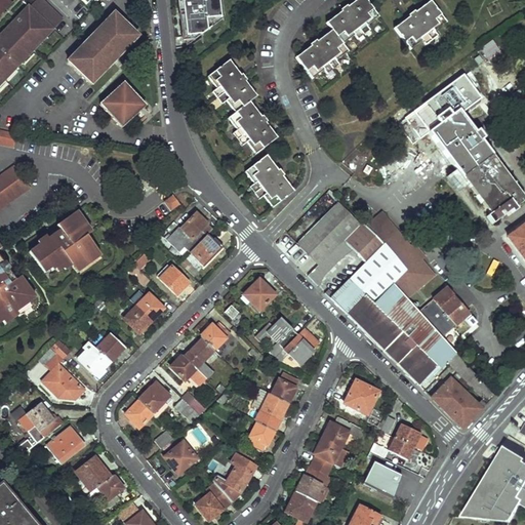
[(31,7),(0,38),(0,81),(12,69),(14,71),(22,64),(19,63),(39,42),(41,43),(48,36),(46,35),(52,29),(54,30),(65,19),(44,0),(24,0),(31,7)]
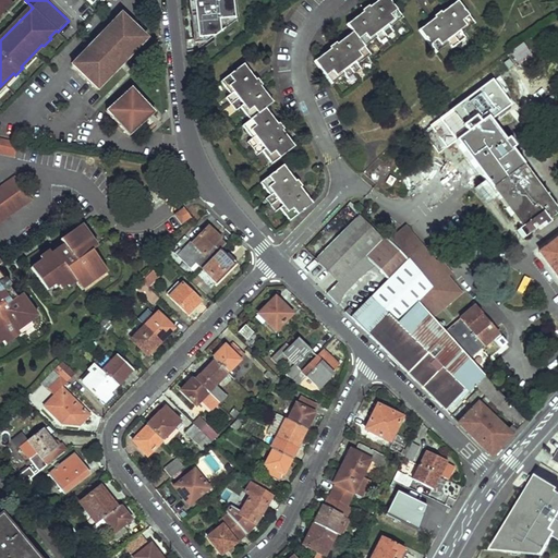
[(0,0),(0,15),(14,1),(13,0),(0,0)]
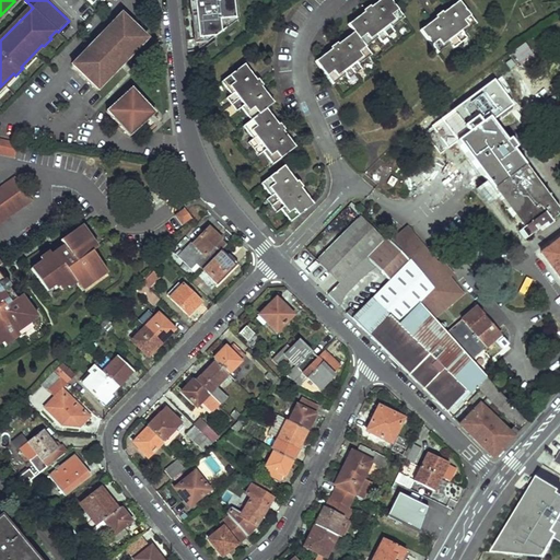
[(251,0),(217,0),(219,21),(234,19),(233,8),(230,8),(229,4),(241,3),(243,20),(253,19),(251,0)]
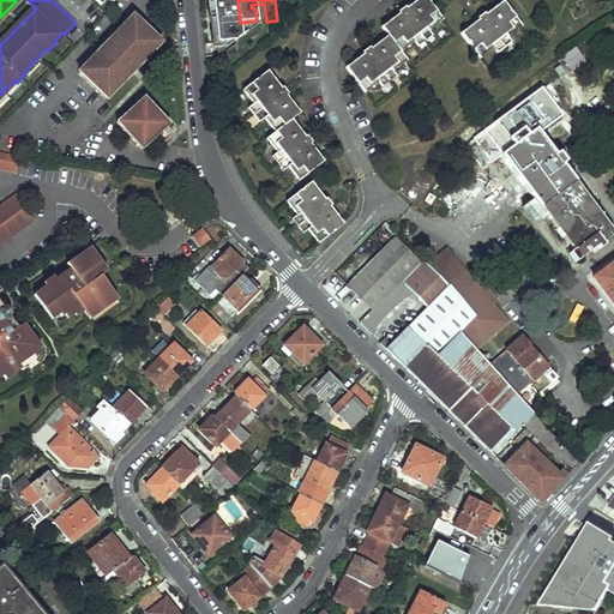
[(445,18),(431,0),(417,0),(408,7),(405,6),(401,10),(396,13),(397,17),(384,26),(389,35),(371,48),(369,46),(363,50),(359,54),(361,56),(347,67),(366,92),(378,83),(381,86),(397,74),(393,71),(408,60),(403,52),(416,41),(420,47),(434,36),(431,30),(445,18)]
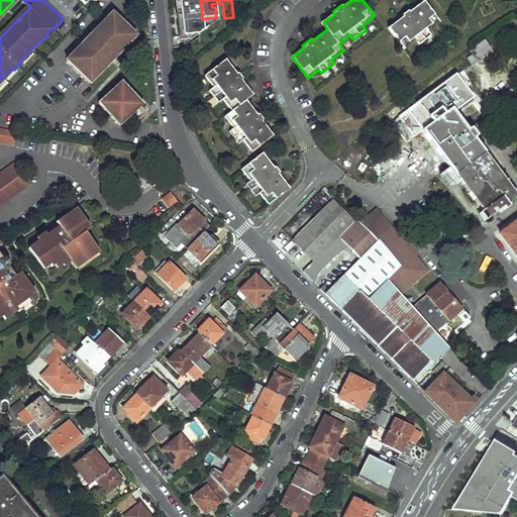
[(441,23),(425,2),(410,14),(407,10),(403,13),(398,16),(402,20),(390,29),(406,50),(417,42),(420,46),(433,36),(430,32),(441,23)]
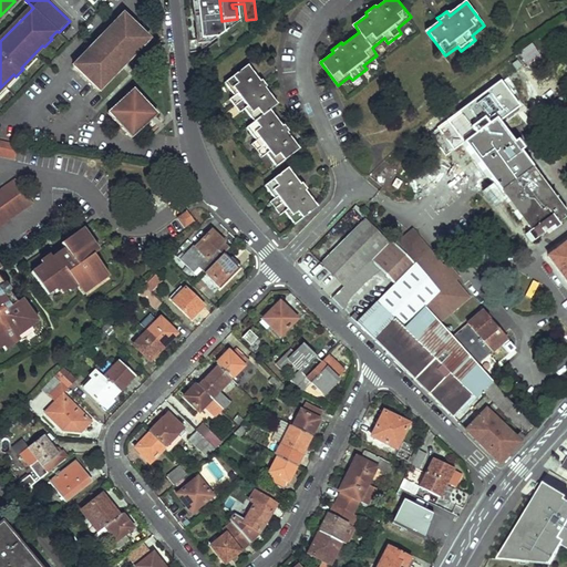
[(88,53),(113,80),(150,42),(123,17),(88,53)]
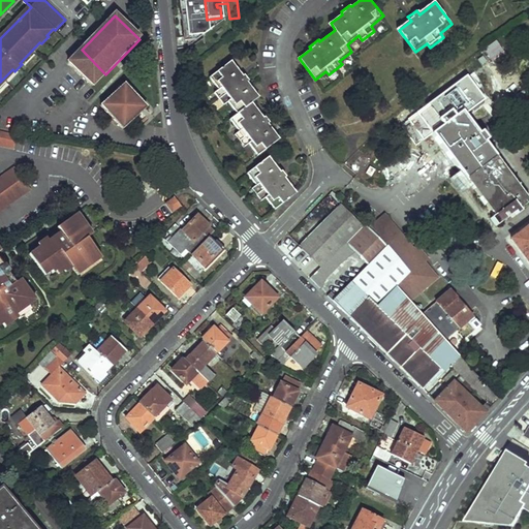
[(194,28),(183,29),(186,51),(199,50),(197,37),(195,37),(194,28)]
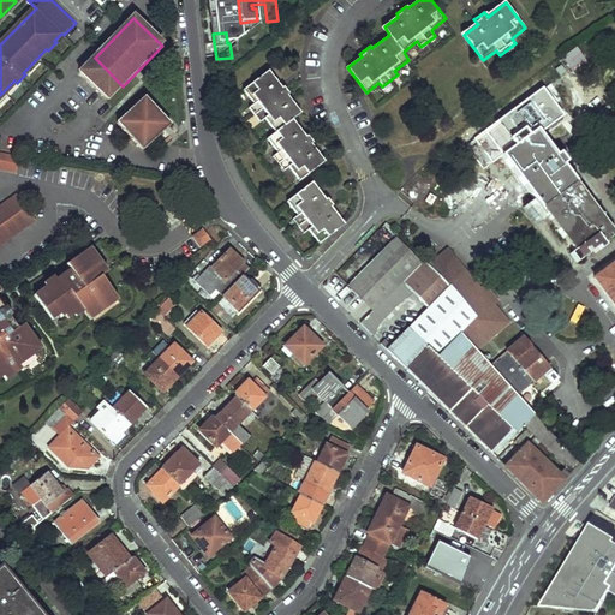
[(78,76),(106,103),(123,87),(95,58),(78,76)]
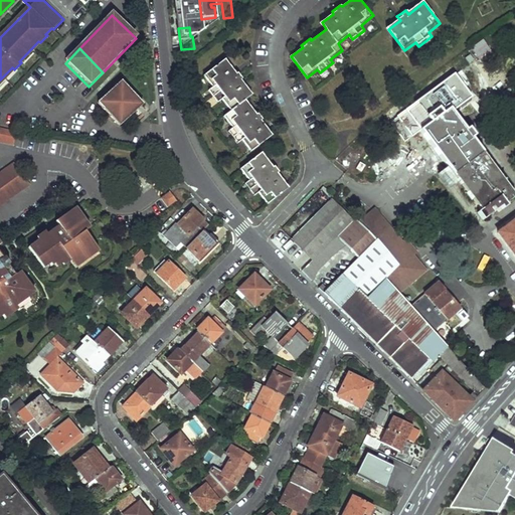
[(235,69),(226,57),(206,71),(214,83),(210,86),(220,99),(223,97),(232,109),(225,114),(233,126),(229,128),(238,141),(242,138),(251,150),(272,135),(262,120),(263,119),(255,109),(253,110),(245,99),(252,94),(241,78),(243,77),(237,67),(235,69)]
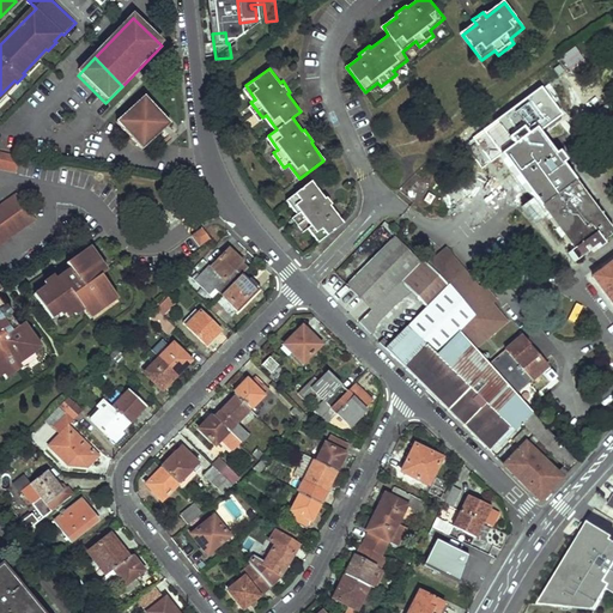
[(116,123),(143,151),(170,125),(143,97),(116,123)]
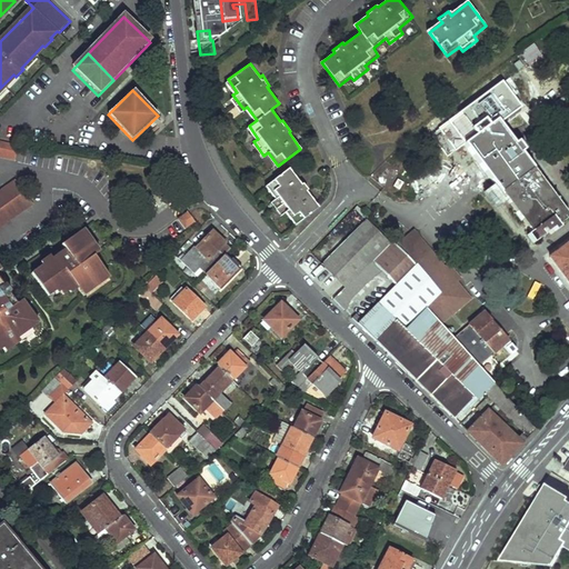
[(499,120),(466,145),(531,232),(527,236),(533,243),(553,228),(556,231),(561,227),(559,225),(568,216),(568,212),(525,153),(529,150),(521,141),(518,145),(499,120)]
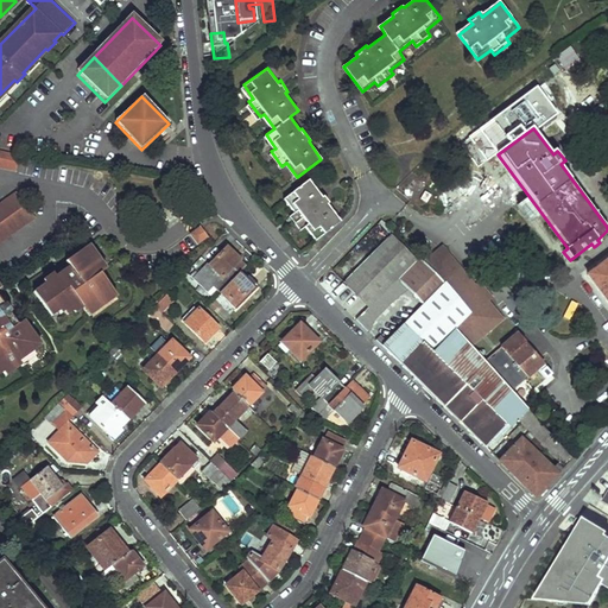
[(0,166),(19,171),(23,156),(0,150),(0,166)]
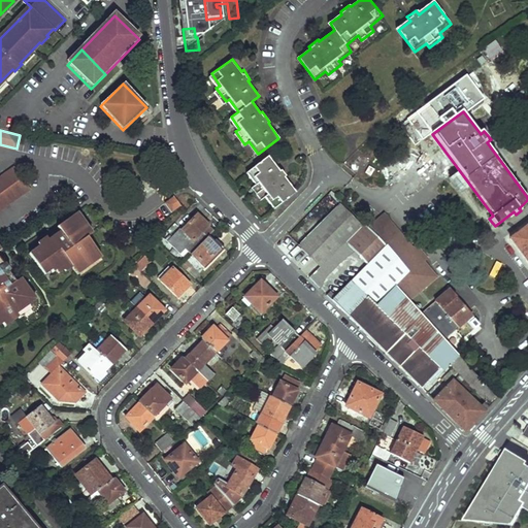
[(275,166),(267,155),(245,171),(255,183),(249,187),(259,199),(264,196),(272,208),(295,192),(284,176),(286,175),(277,165),(275,166)]
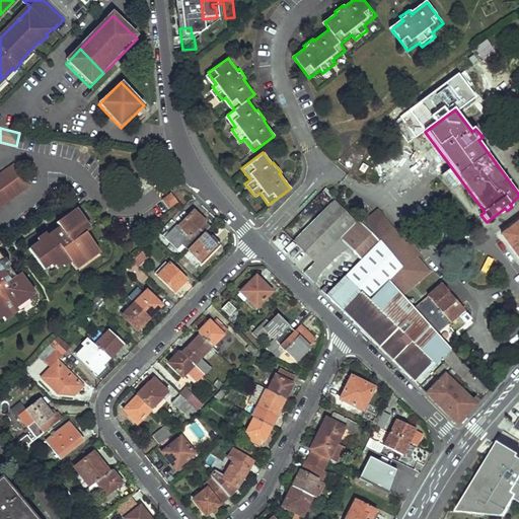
[(0,175),(0,208),(32,187),(16,164),(0,175)]
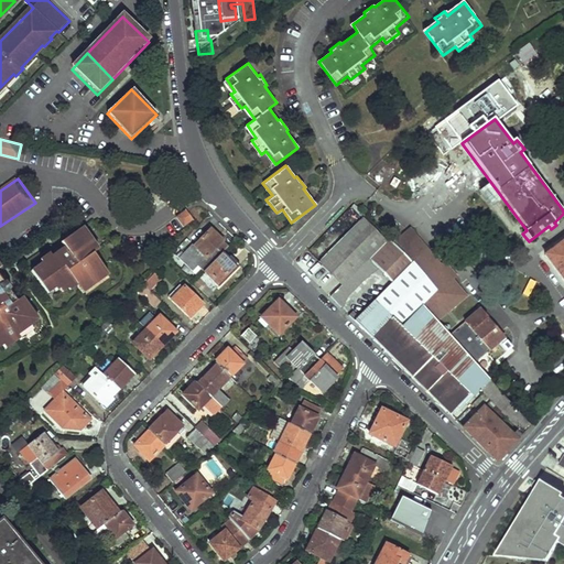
[(155,190),(163,199),(173,193),(166,183),(155,190)]
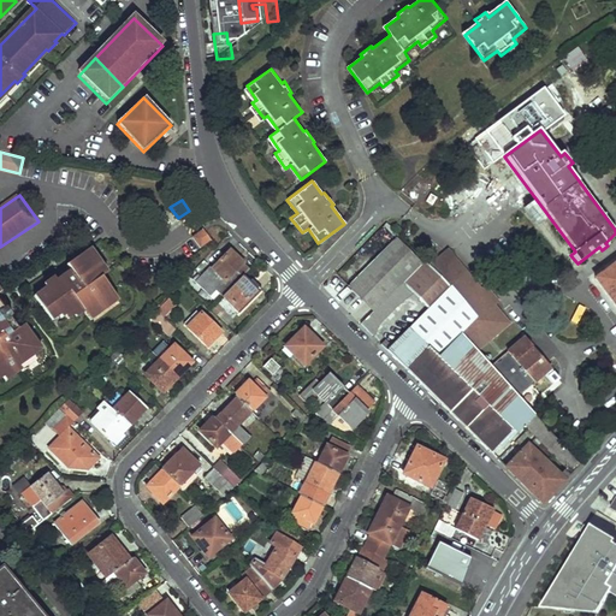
[(191,236),(199,247),(211,240),(202,229),(191,236)]
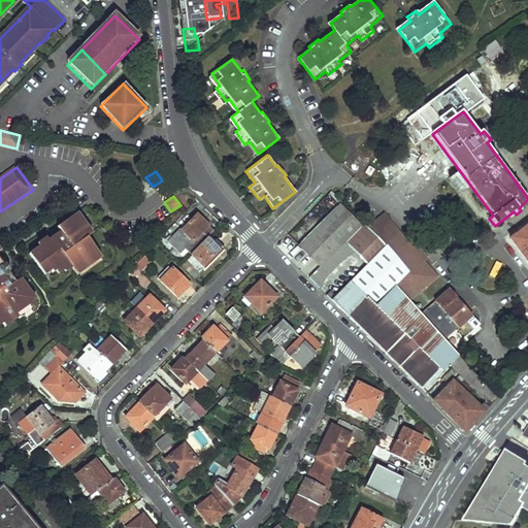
[(393,286),(397,286),(410,273),(410,272),(388,245),(387,245),(364,224),(362,226),(340,204),(300,245),(321,266),(309,277),(319,287),(326,276),(326,275),(338,263),(339,263),(349,256),(340,248),(347,241),(355,251),(368,265),(362,271),(357,267),(348,276),(352,281),(336,297),(334,294),(330,298),(349,316),(366,296),(375,304),(393,286)]
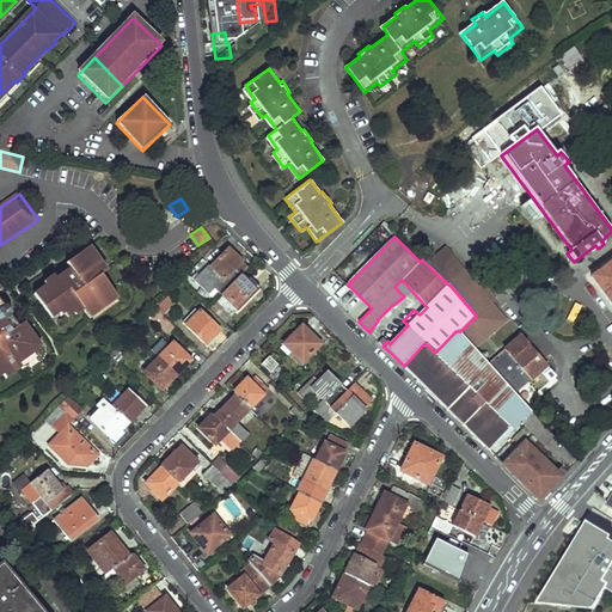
[(56,316),(60,319),(63,316),(75,305),(81,312),(87,307),(93,316),(115,299),(98,276),(103,271),(84,246),(67,261),(74,269),(68,274),(66,270),(56,277),(55,276),(31,295),(50,319),(56,316)]
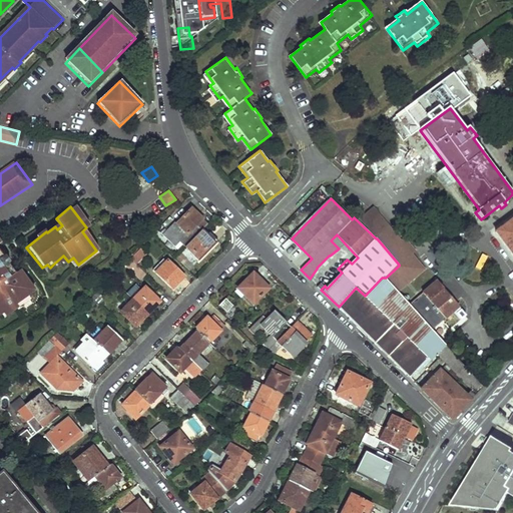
[(205,224),(189,208),(175,223),(173,222),(164,230),(162,228),(158,233),(173,247),(178,242),(183,247),(199,230),(205,224)]
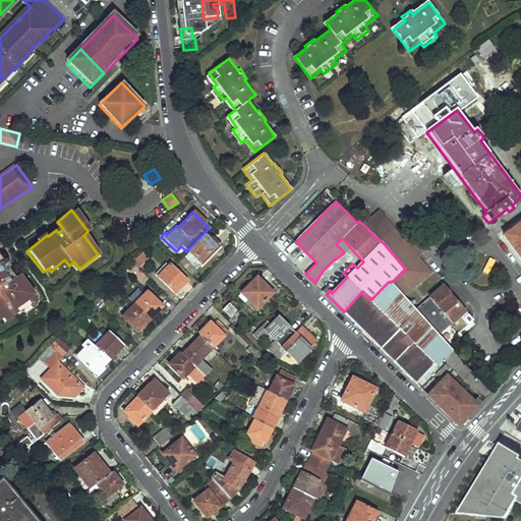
[(53,225),(56,230),(58,233),(63,229),(57,222),(53,225)]
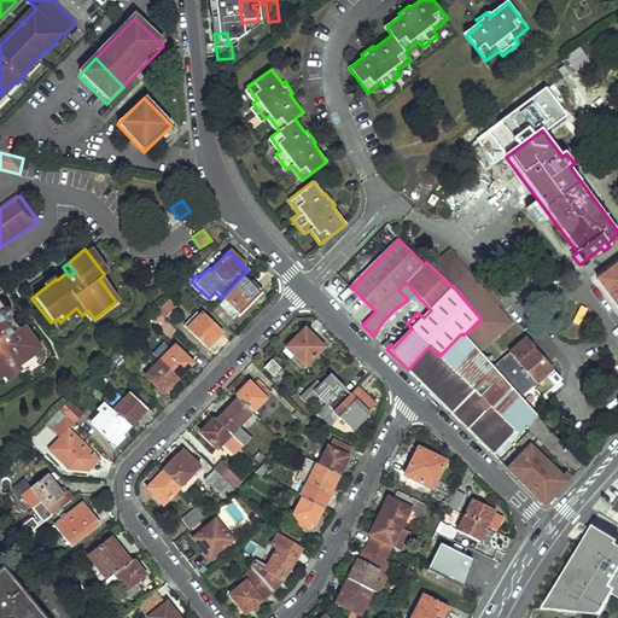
[(617,264),(596,280),(617,308),(617,264)]
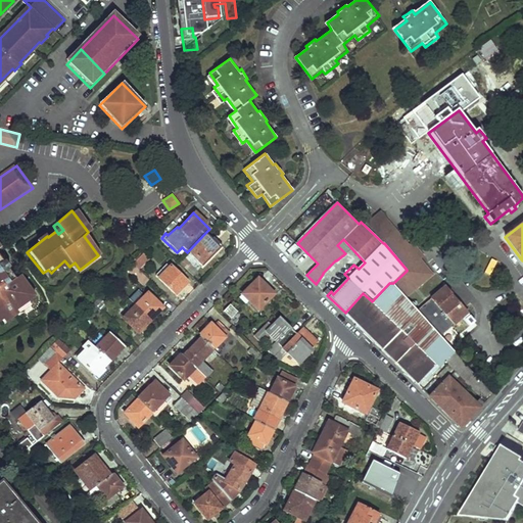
[(384,243),(407,270),(417,262),(387,225),(376,234),(384,243)]
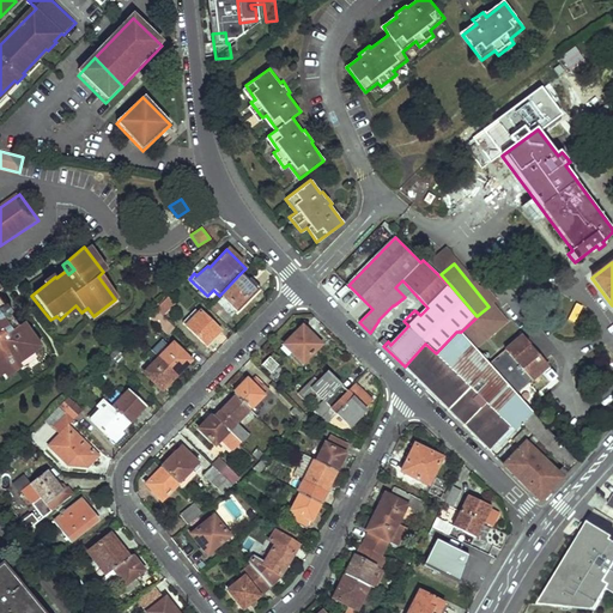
[(219,296),(236,314),(256,292),(238,275),(219,296)]
